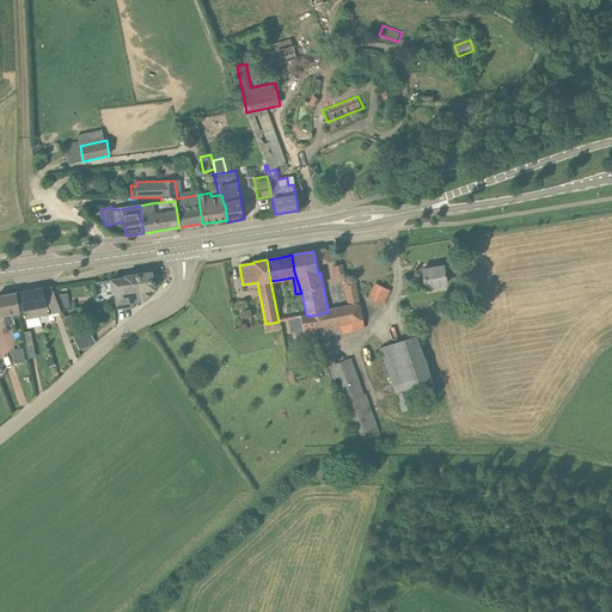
[(336,276),(340,275),(344,274),(342,264),(334,267),(336,276)]
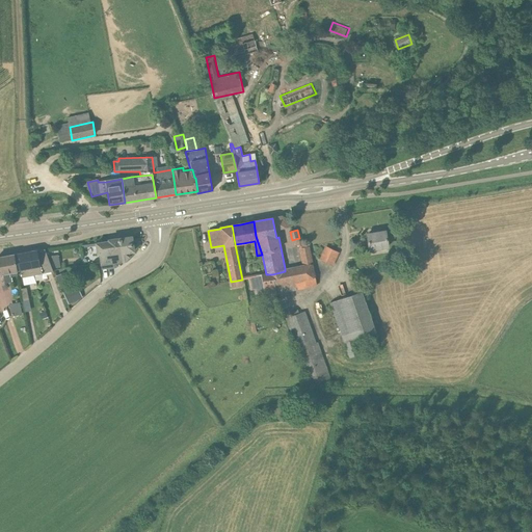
[(369,251),(388,249),(386,232),(367,234),(369,251)]
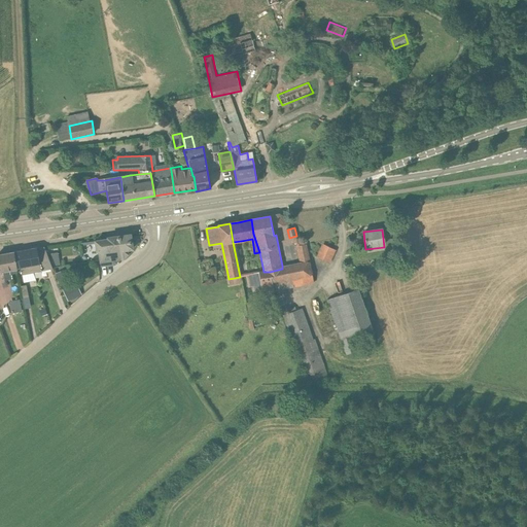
[(133,249),(131,235),(115,237),(118,259),(124,258),(128,254),(128,249),(133,249)]
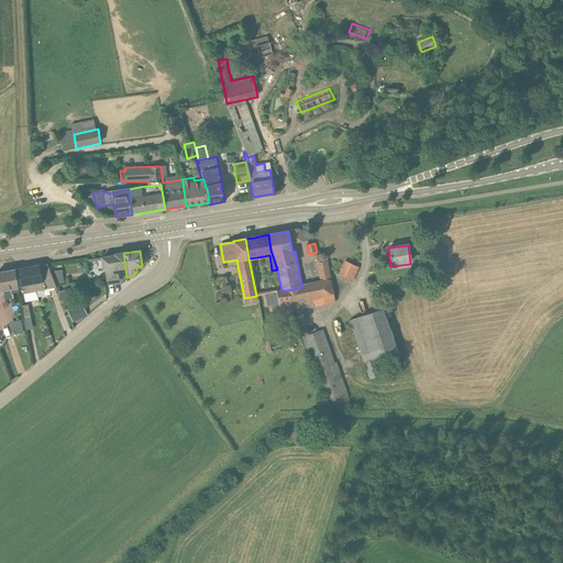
[(112,285),(120,283),(120,278),(127,277),(123,253),(116,254),(116,255),(101,257),(102,269),(106,269),(107,279),(111,278),(112,285)]
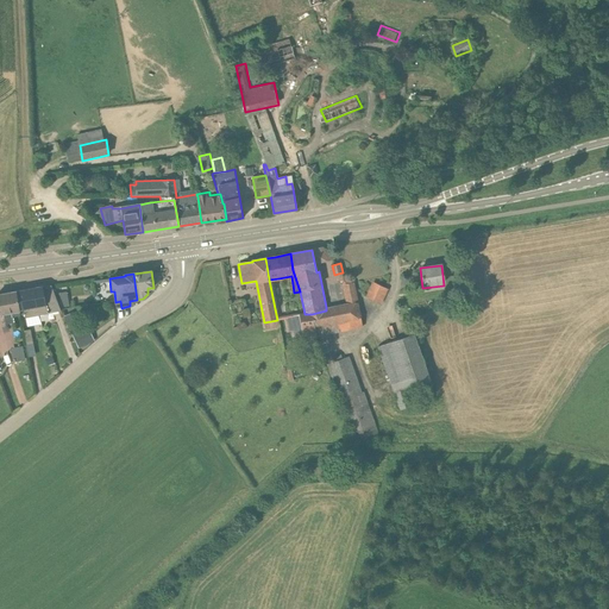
[(363,327),(360,309),(353,282),(347,283),(346,281),(343,282),(343,284),(341,284),(346,303),(326,307),(326,311),(312,314),(313,328),(308,330),(311,339),(363,327)]
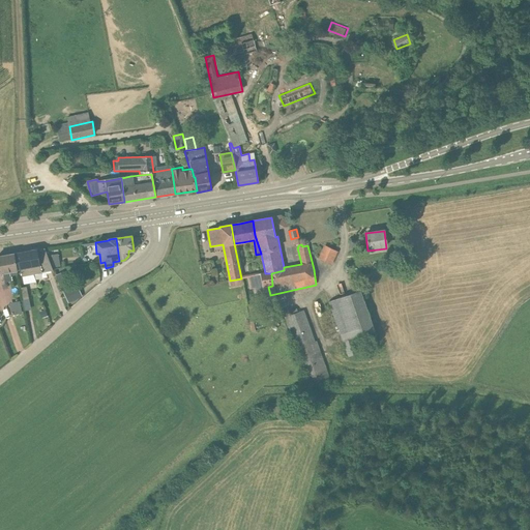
[(336,252),(325,246),(319,260),(330,265),(336,252)]
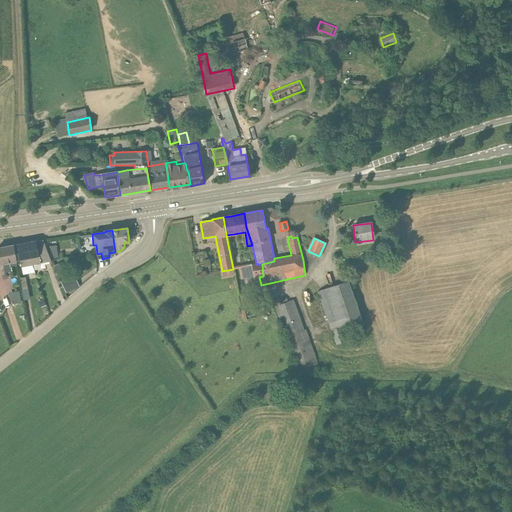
[(43,240),(30,242),(34,264),(51,261),(43,240)]
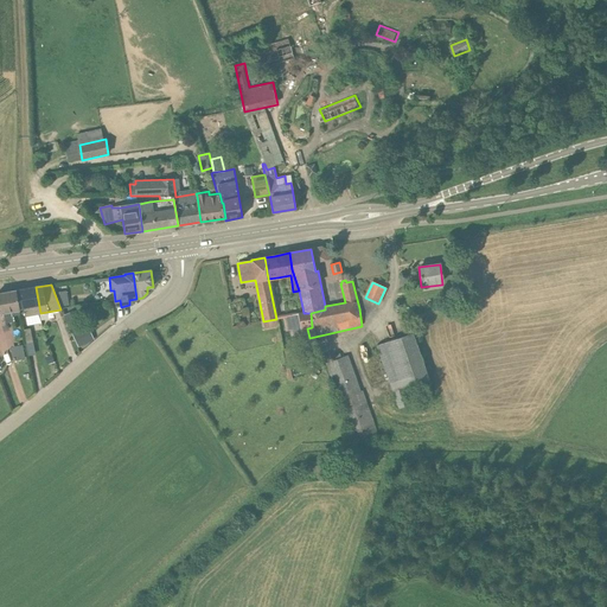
[(40,313),(36,287),(16,291),(20,314),(25,313),(25,317),(40,313)]
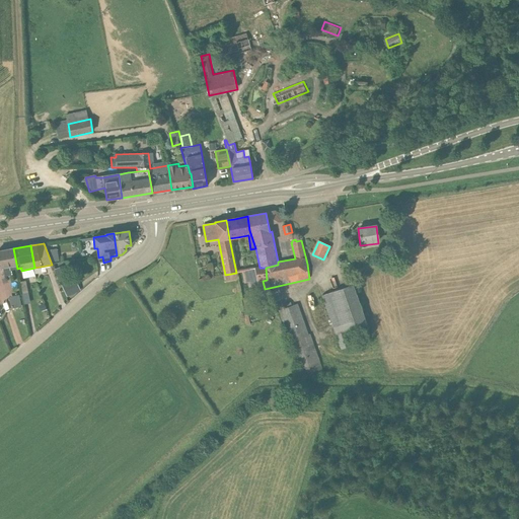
[(10,270),(17,269),(13,248),(0,250),(0,267),(3,268),(4,276),(11,275),(10,270)]
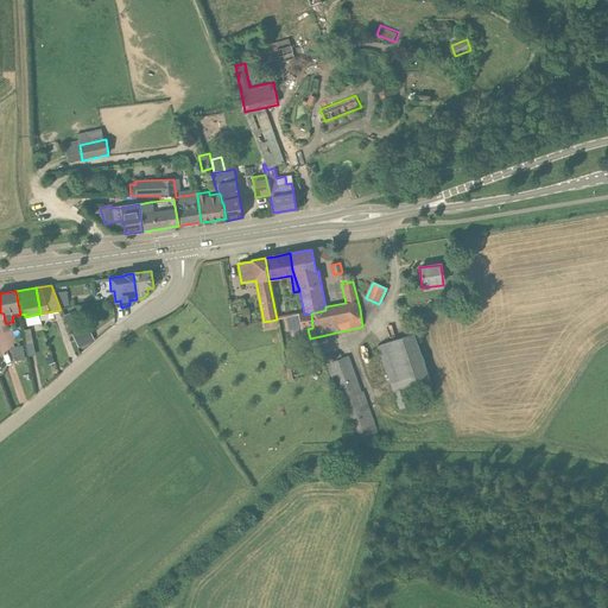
[(74,312),(64,316),(69,327),(78,323),(74,312)]
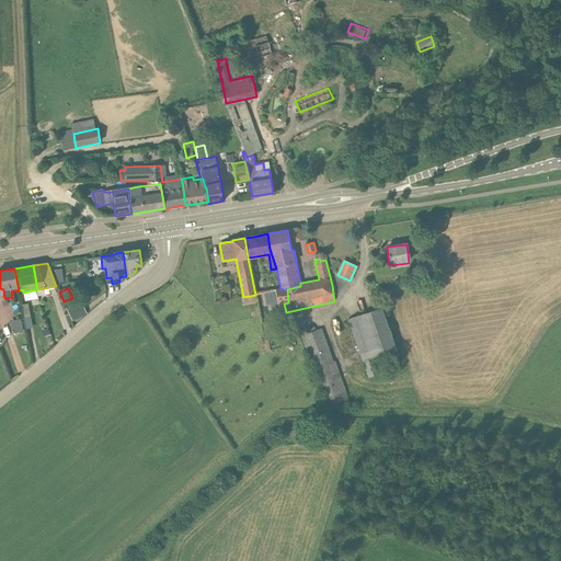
[(286,312),(284,304),(288,302),(287,289),(281,289),(265,292),(265,305),(271,306),(273,315),(286,312)]
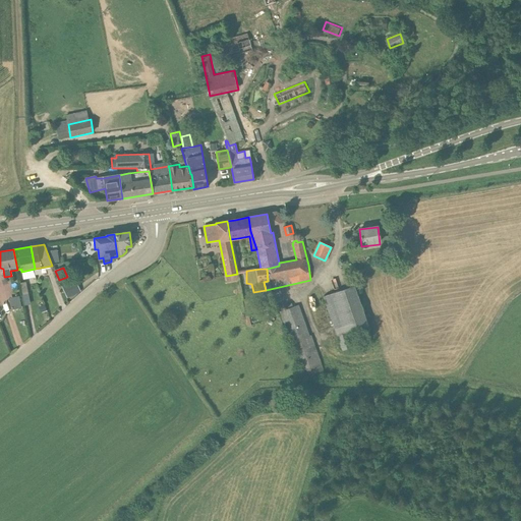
[(22,295),(29,294),(25,282),(20,283),(22,295)]
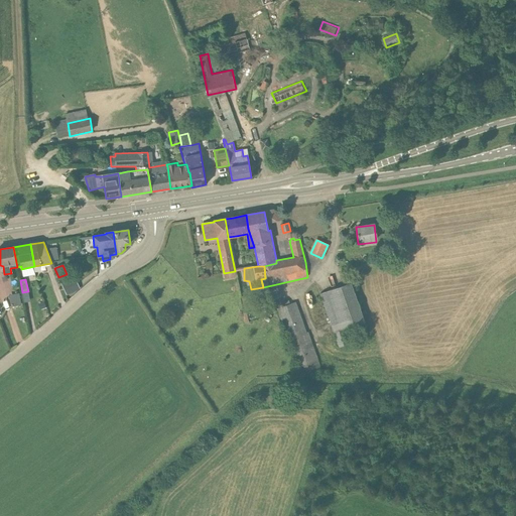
[(68,295),(76,291),(70,280),(61,284),(68,295)]
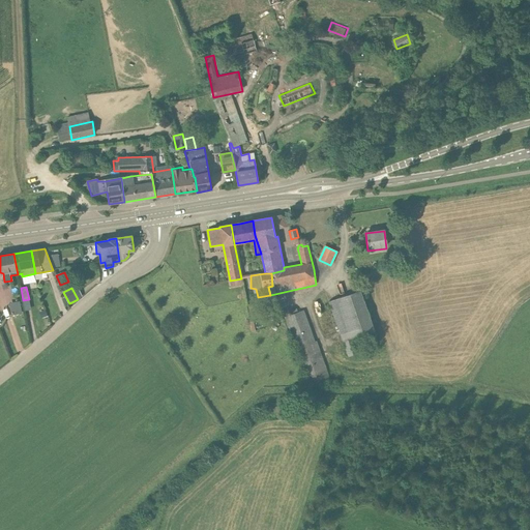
[(360,291),(339,298),(353,339),(374,330),(360,291)]
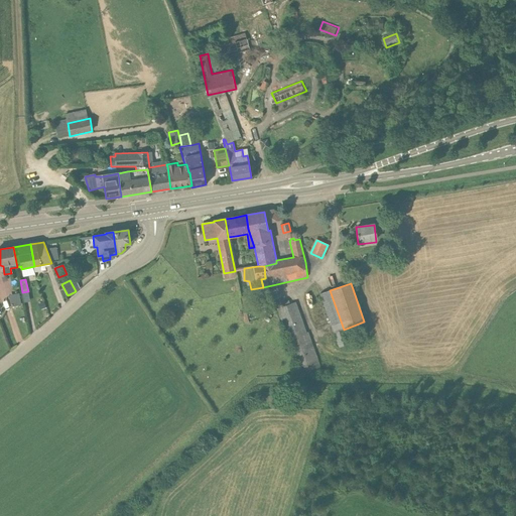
[(21,305),(20,296),(9,298),(12,307),(21,305)]
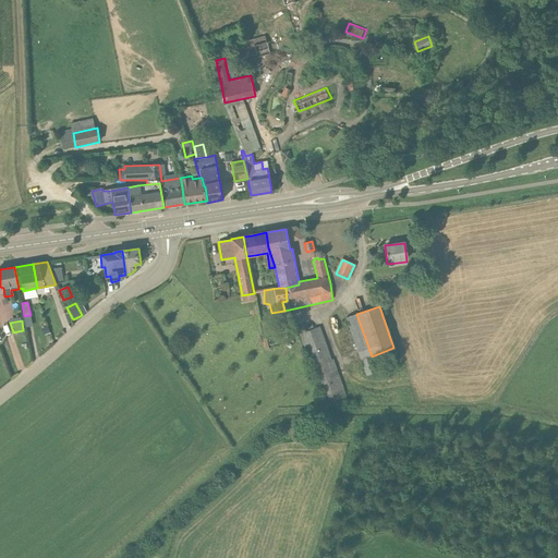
[(331,360),(319,327),(299,334),(318,387),(340,379),(332,359),(331,360)]
